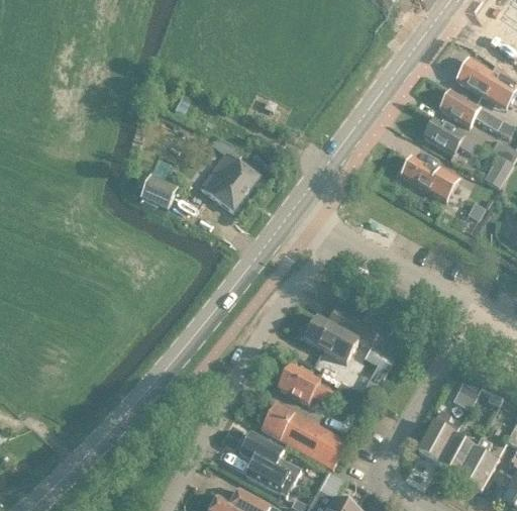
[(510,0),(486,32),(516,56),(516,0),(510,0)]
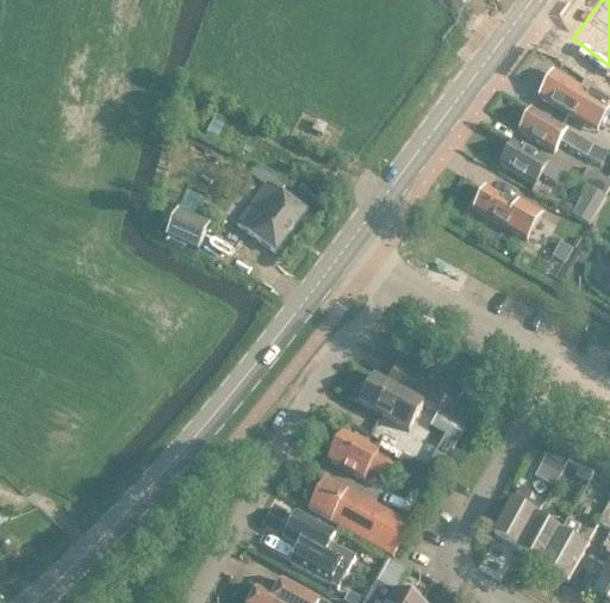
[(604,113),(607,109),(609,103),(609,93),(585,74),(580,82),(555,68),(541,92),(576,112),(582,100),(604,113)]
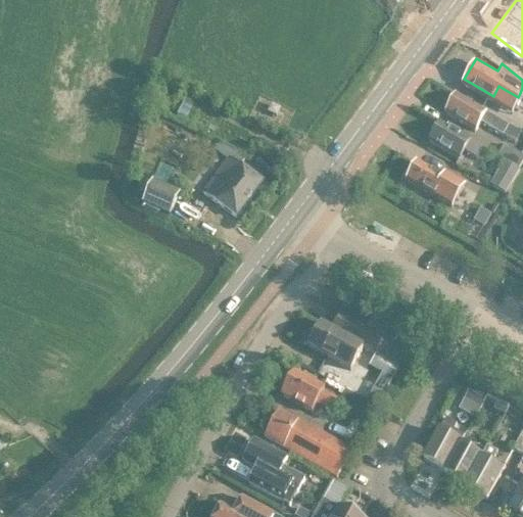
[(448,94),(445,98),(445,103),(447,106),(446,108),(475,125),(479,116),(502,131),(507,121),(457,91),(456,92),(452,92),(448,94)]
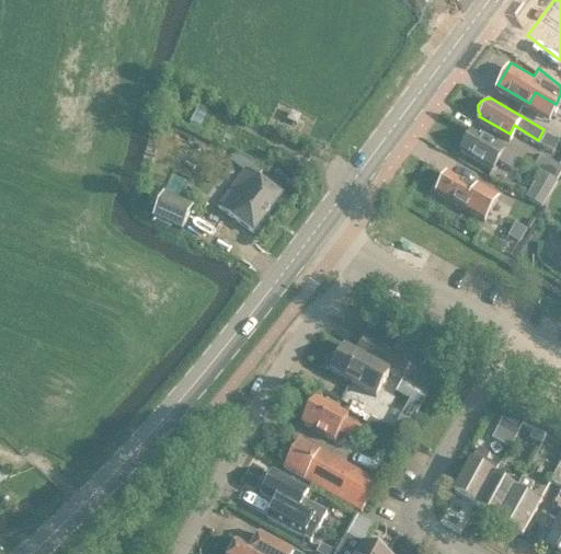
[(293,106),(288,114),(297,118),(300,111),(293,106)]
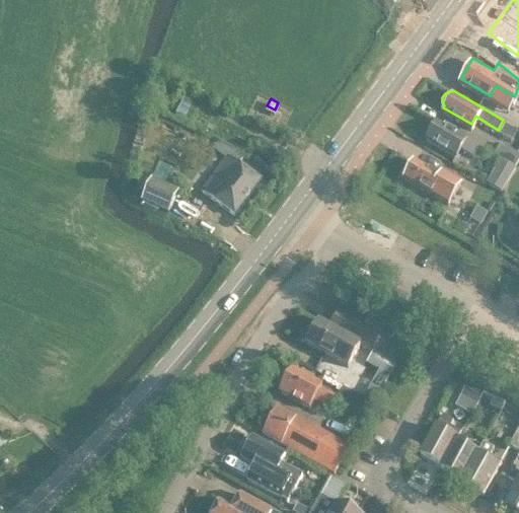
[(437,118),(427,136),(457,153),(462,144),(478,154),(484,144),(437,118)]
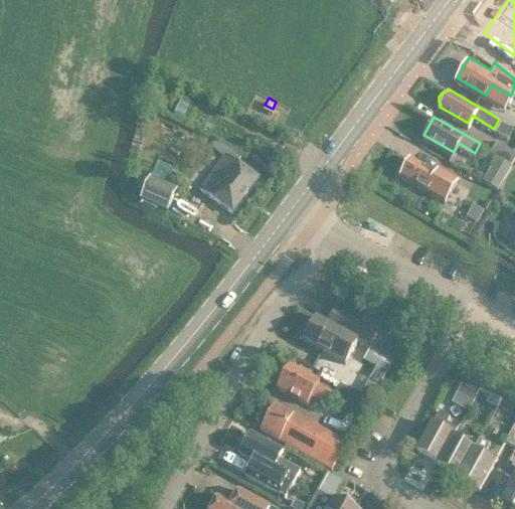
[(499,119),(494,129),(506,136),(511,127),(499,119)]
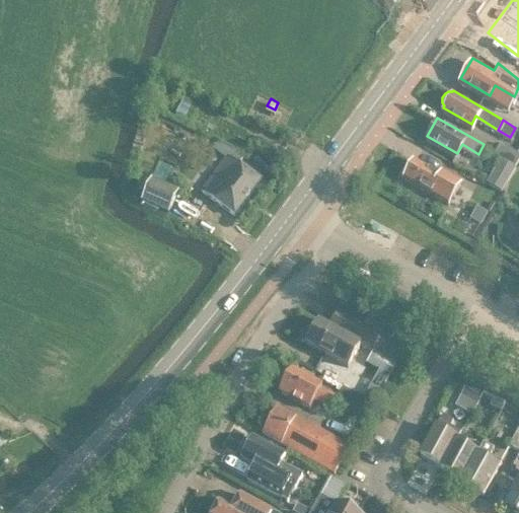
[(518,148),(501,138),(495,149),(501,153),(514,161),(518,152),(518,148)]
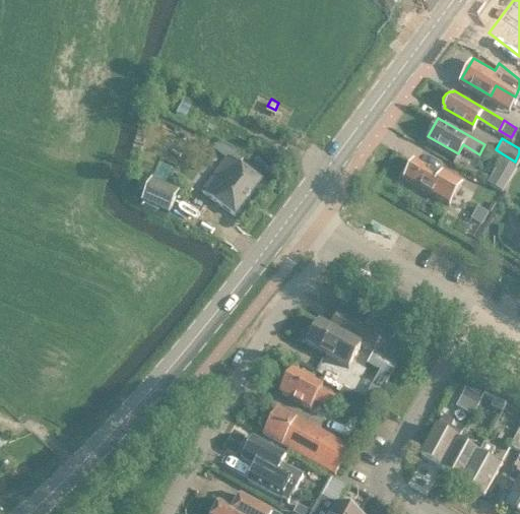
[(241,159),(226,150),(200,186),(214,196),(235,212),(262,176),(241,159)]
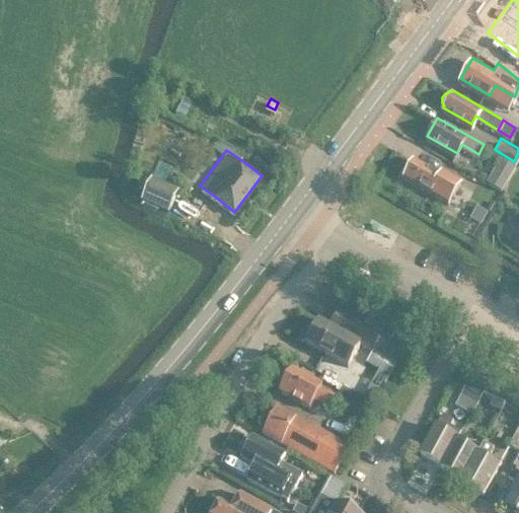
[(501,153),(487,177),(501,186),(507,175),(515,161),(514,161),(501,153)]
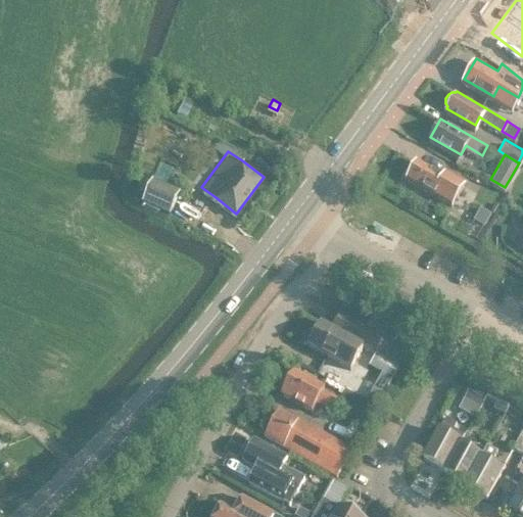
[(407,176),(445,198),(453,202),(465,180),(446,169),(444,173),(418,157),(407,176)]
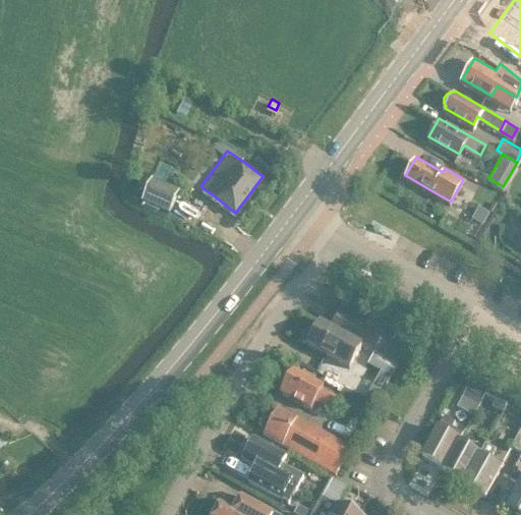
[(169,210),(179,186),(152,174),(140,197),(169,210)]
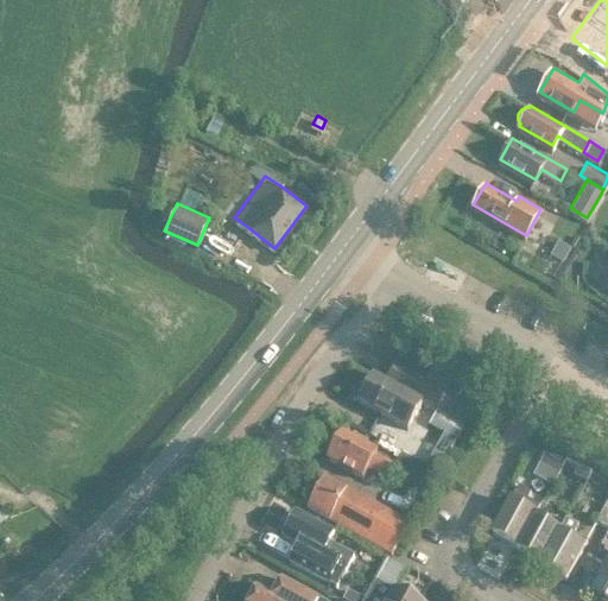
[(570,245),(558,238),(550,252),(563,259),(570,245)]
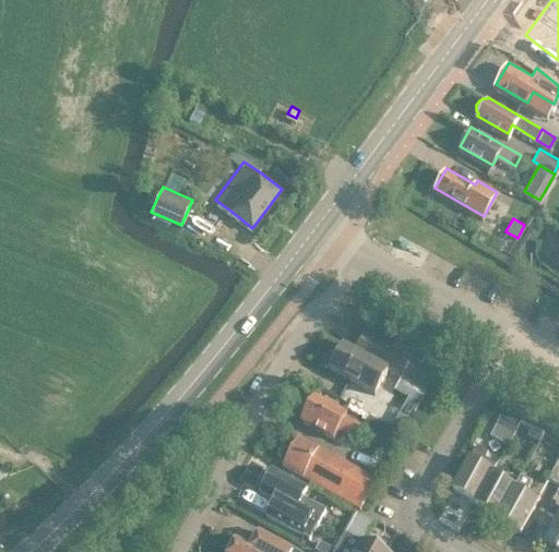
[(354,346),(344,342),(330,367),(360,384),(373,391),(387,367),(400,373),(394,383),(416,396),(431,368),(363,330),(354,346)]
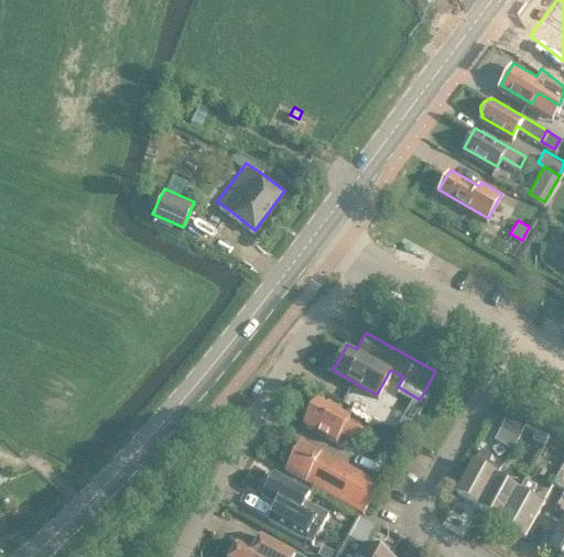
[(317,397),(304,422),(336,439),(342,429),(364,443),(371,429),(348,417),(350,415),(317,397)]
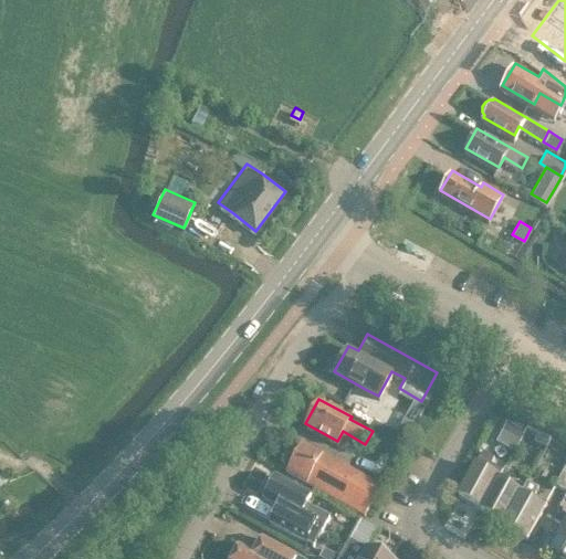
[(406,413),(398,428),(407,432),(415,418),(406,413)]
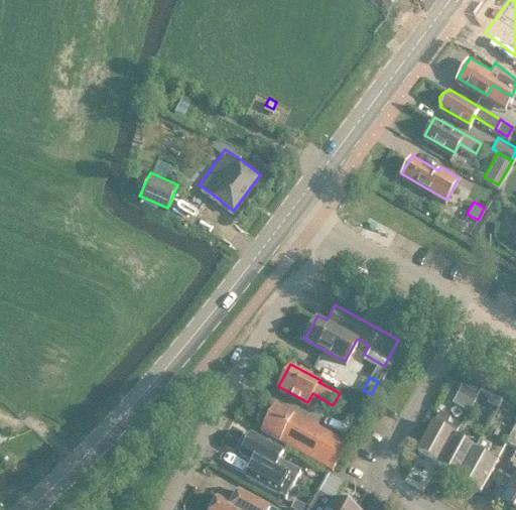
[(340,379),(335,389),(365,404),(370,394),(340,379)]
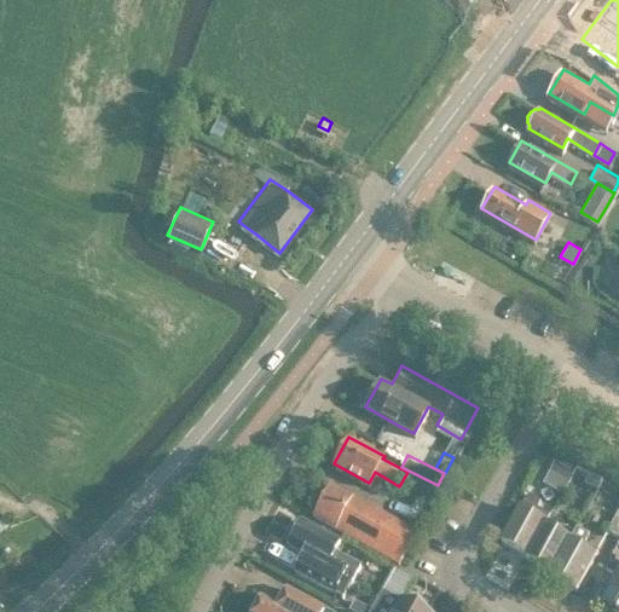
[(555,459),(549,468),(567,478),(573,468),(555,459)]
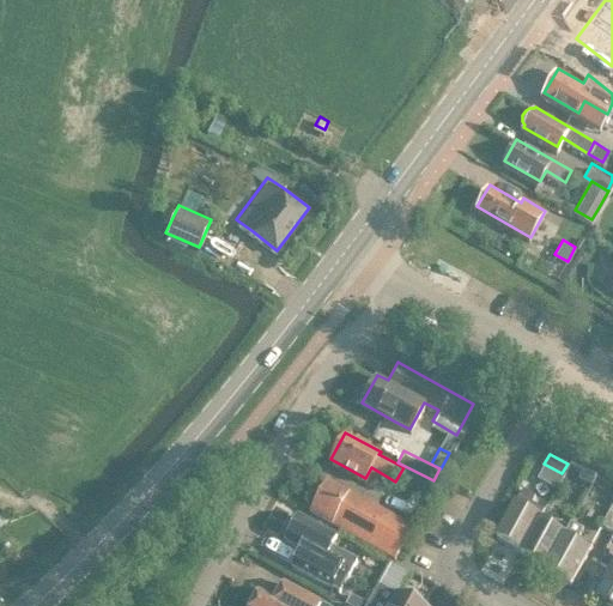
[(592,482),(596,471),(584,465),(578,474),(592,482)]
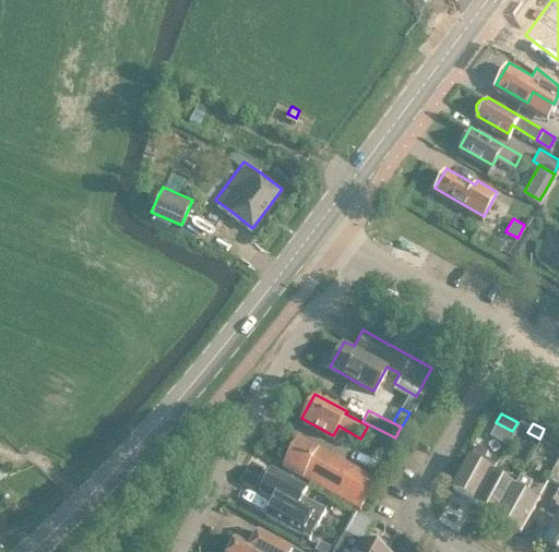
[(297,433),(284,456),(302,466),(300,471),(359,505),(375,477),(297,433)]
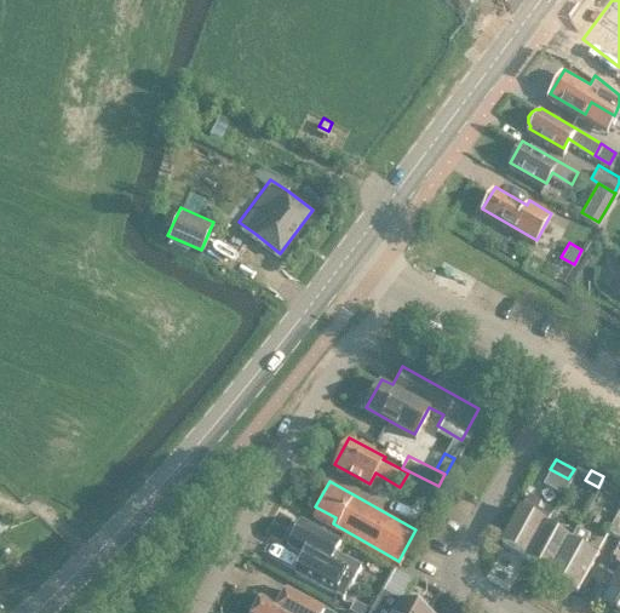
[(528,554),(527,557),(546,521),(534,514),(543,498),(529,491),(503,539),(528,554)]
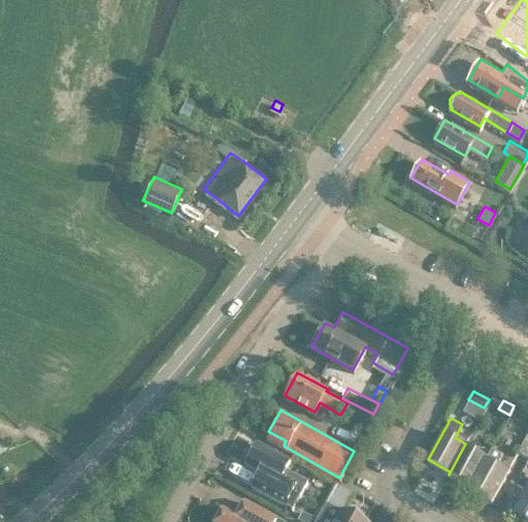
[(527,431),(519,449),(527,454),(527,431)]
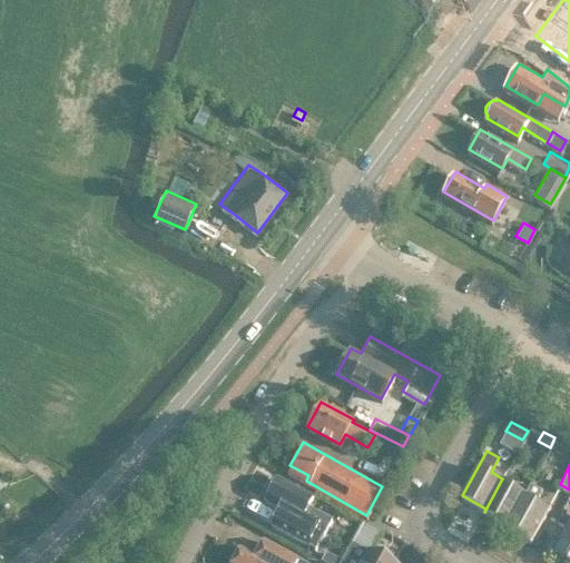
[(314,546),(331,516),(307,503),(313,494),(278,475),(265,499),(278,505),(269,521),(314,546)]
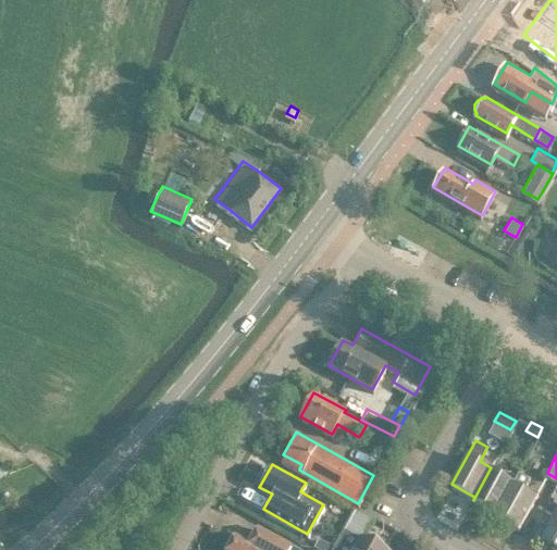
[(493,464),(491,467),(473,500),(495,512),(511,482),(500,475),(504,470),(493,464)]
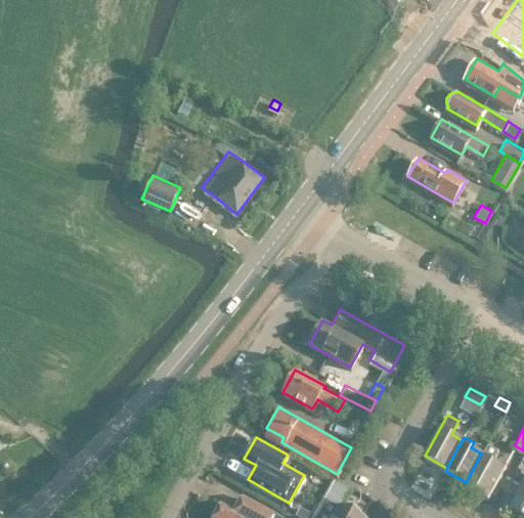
[(483,449),(481,454),(466,482),(465,483),(488,497),(504,468),(491,461),(498,447),(488,442),(484,450),(483,449)]
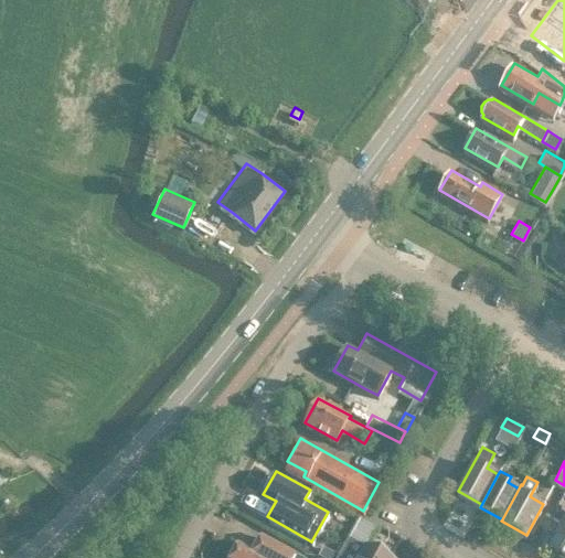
[(564,514),(547,546),(564,555),(564,514)]
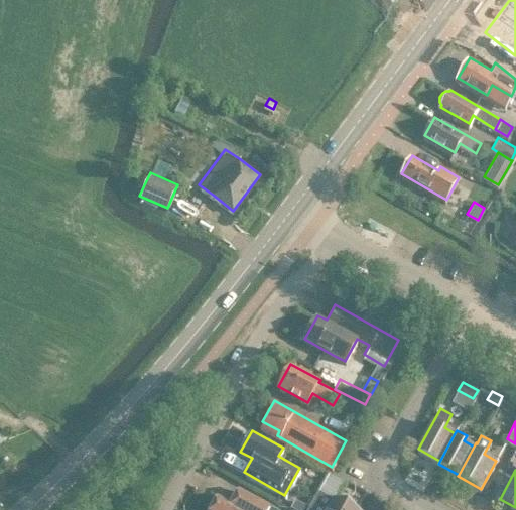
[(280,509),(239,488),(231,502),(218,495),(215,501),(210,502),(206,509),(280,509)]
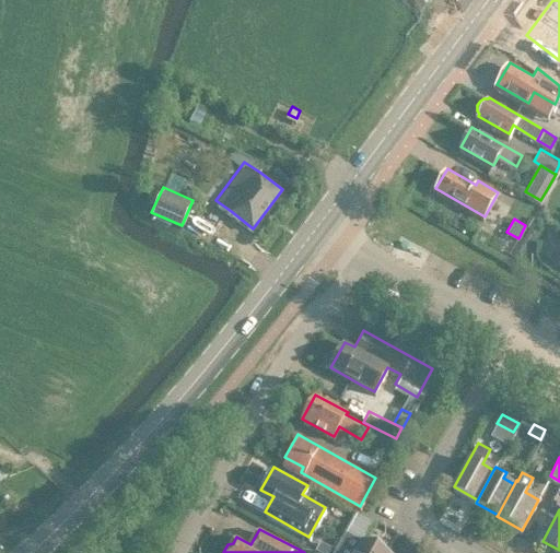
[(392,552),(361,537),(352,552),(392,552)]
